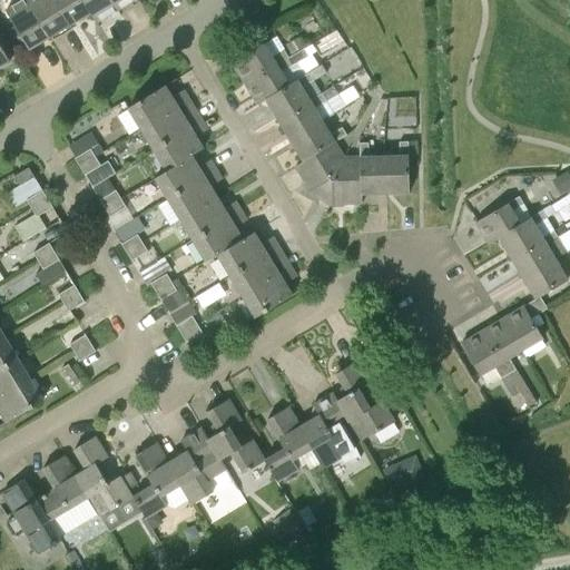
[(29,50),(50,37),(28,0),(26,0),(7,12),(29,50)]
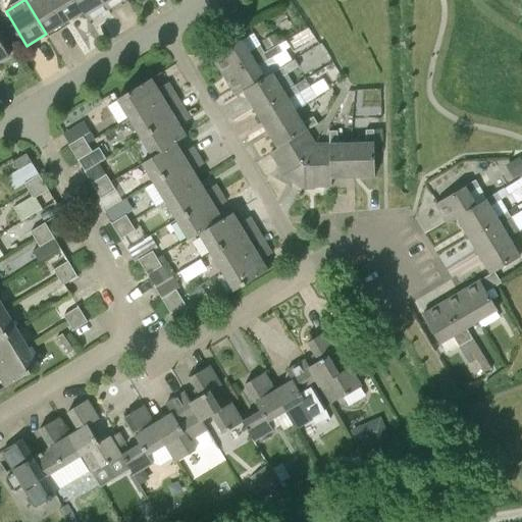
[(25,0),(46,34),(64,23),(50,0),(25,0)]
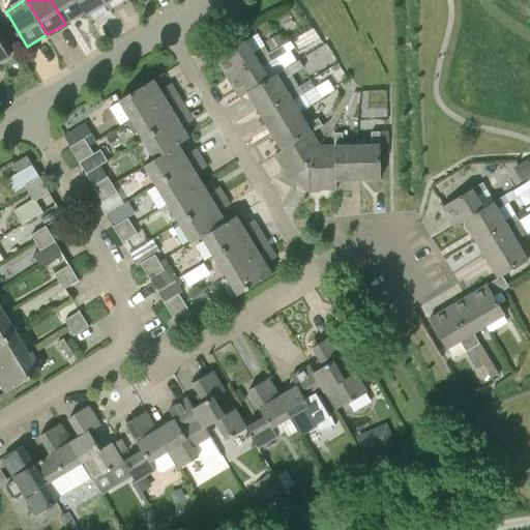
[(51,0),(65,24),(83,12),(75,0),(51,0)]
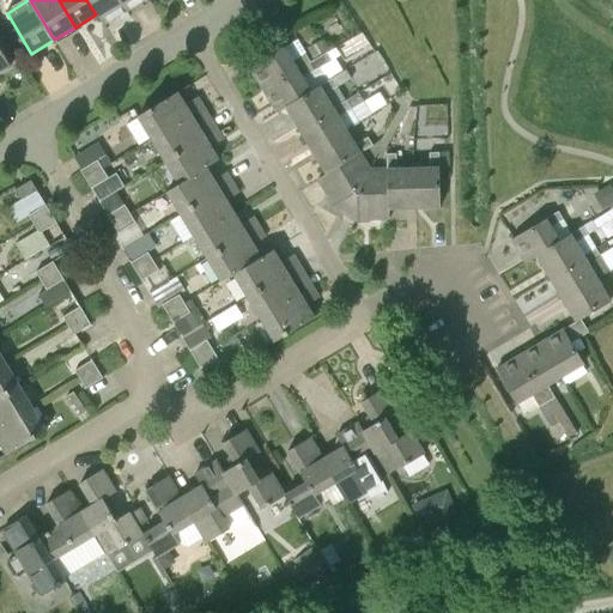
[(104,25),(126,12),(117,0),(86,0),(96,14),(97,14),(104,25)]
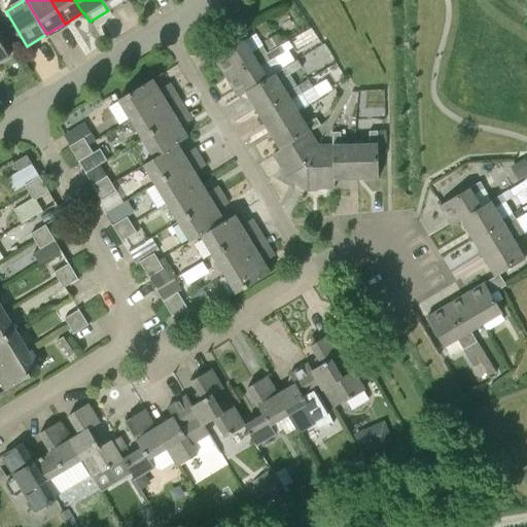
[(101,0),(108,10),(125,0),(101,0)]
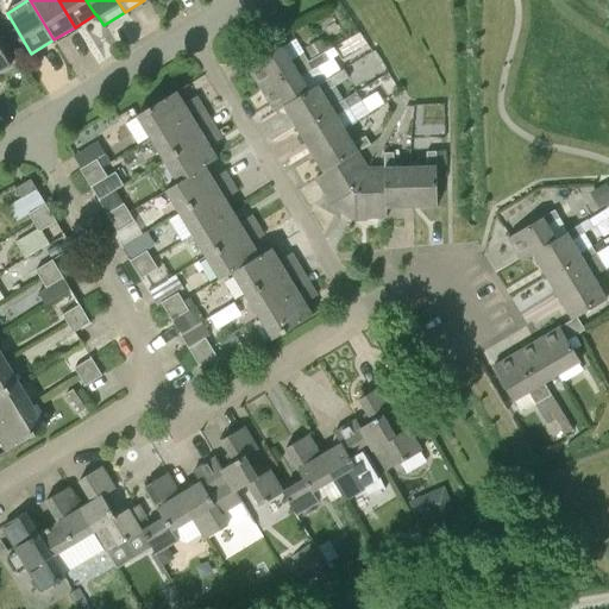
[(306,48),(313,60),(325,51),(326,51),(319,41),(306,48)]
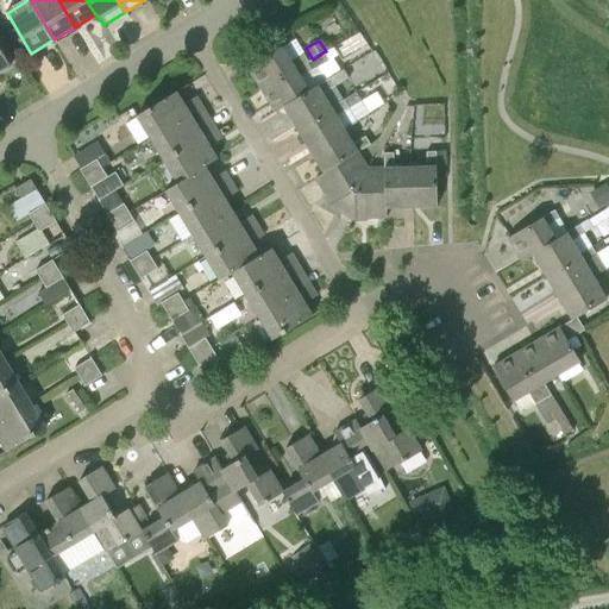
[(0,71),(11,66),(0,46),(0,71)]
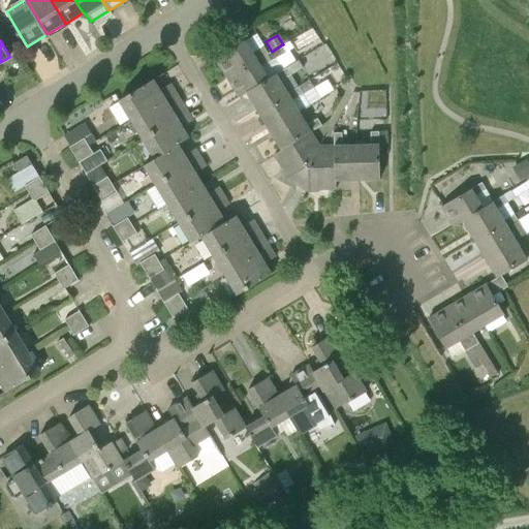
[(263,47),(252,53),(245,40),(216,59),(227,79),(269,54),(263,47)]
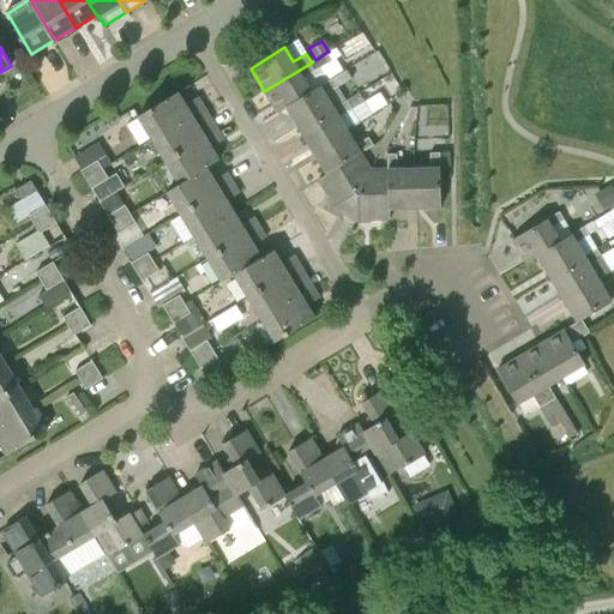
[(320,67),(332,60),(327,52),(315,60),(312,62),(264,91),(278,113),(287,108),(329,82),(320,67)]
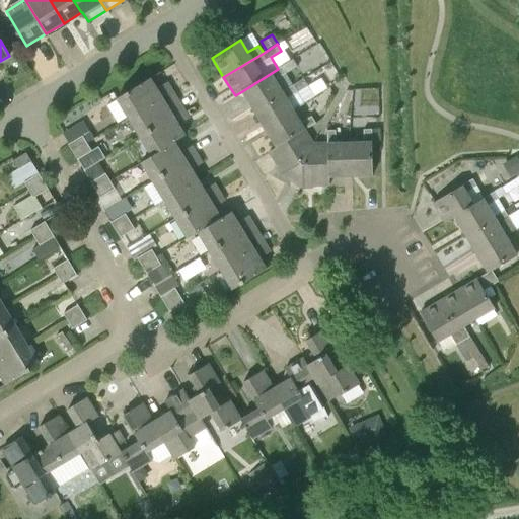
[(287,74),(297,68),(293,60),(283,66),(278,69),(242,91),(253,109),(294,85),(293,85),(287,74)]
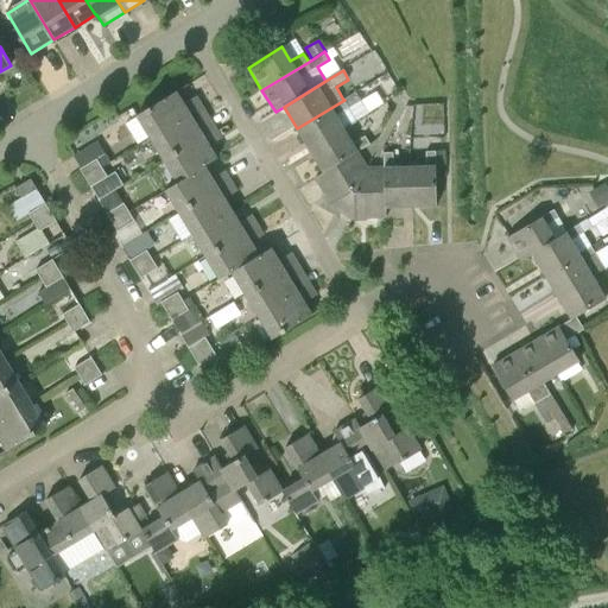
[(190,114),(190,115),(202,107),(196,96),(184,103),(176,92),(137,115),(151,138),(190,114)]
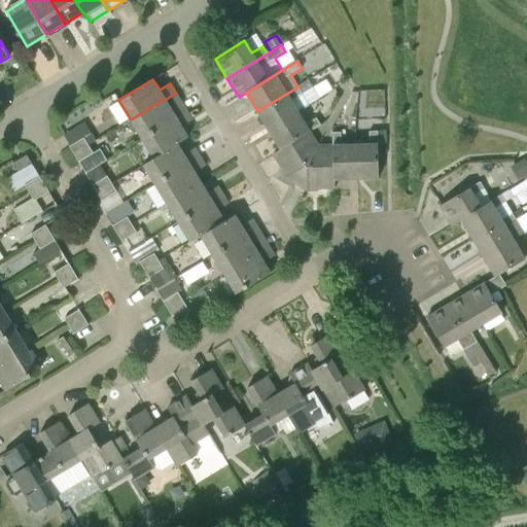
[(269,131),(300,112),(299,111),(309,105),(303,94),(313,88),(309,80),(297,86),(299,86),(257,111),(269,131)]
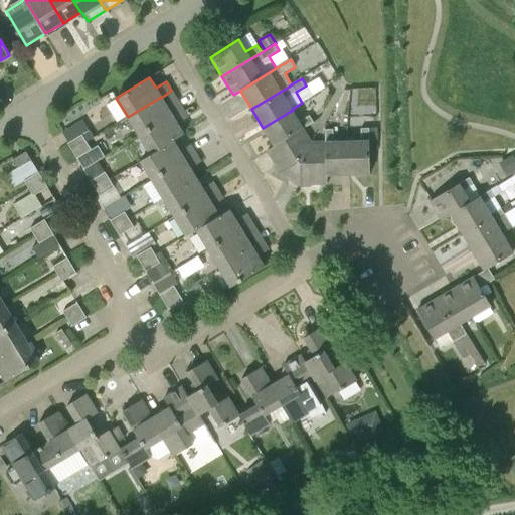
[(167,107),(161,98),(161,97),(128,117),(139,136),(182,110),(177,101),(167,107)]
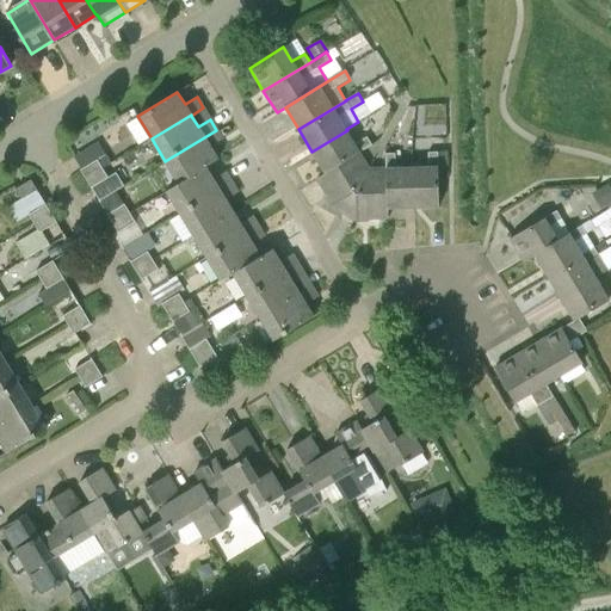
[(179,183),(205,167),(218,160),(210,147),(222,140),(216,130),(165,161),(179,183)]
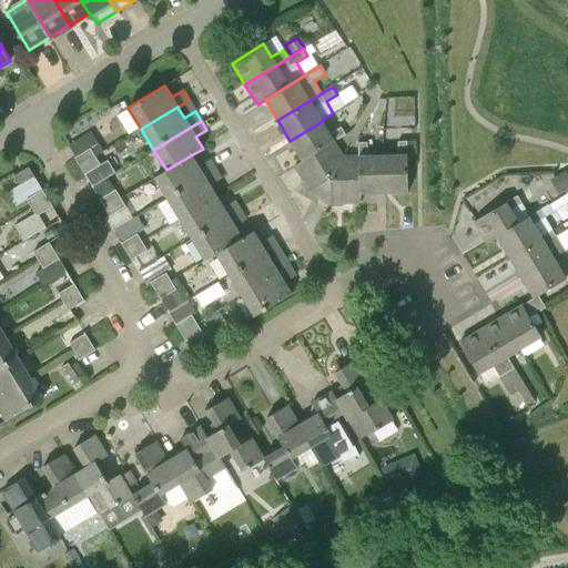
[(334,142),(335,142),(346,135),(342,128),(330,134),(323,121),(290,141),(303,161),(334,142)]
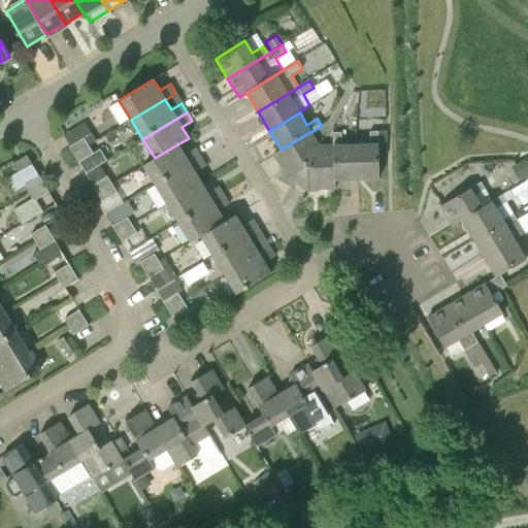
[(380,178),(378,143),(378,132),(371,131),(371,143),(356,144),(357,179),(380,178)]
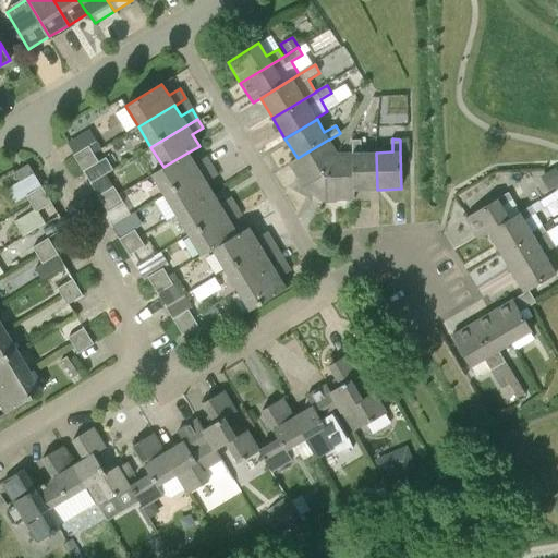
[(337,153),(329,140),(328,140),(298,158),(289,164),(299,179),(296,180),(298,181),(299,180),(304,187),(314,193),(313,195),(314,195),(337,153)]
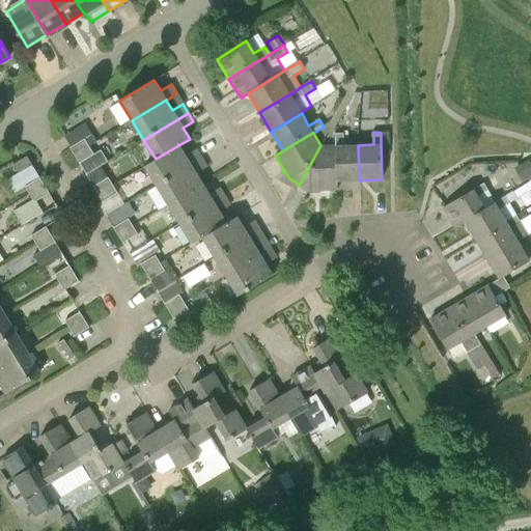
[(359,180),(358,145),(344,145),(344,134),(336,134),(335,145),(336,145),(337,180),(359,180)]
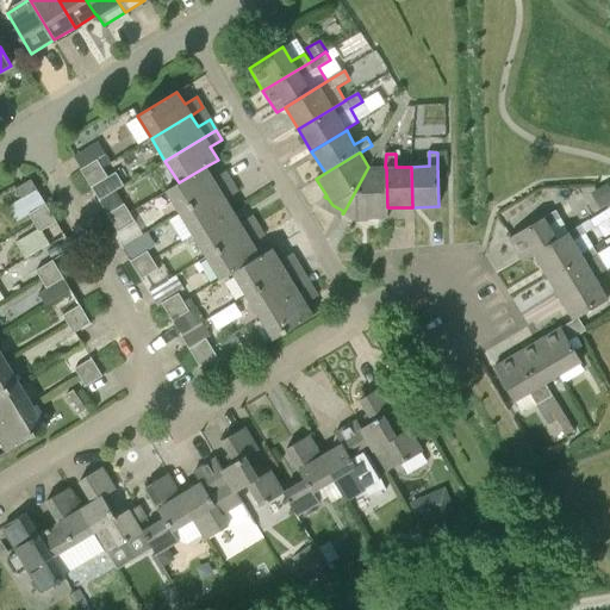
[(85,179),(103,168),(97,160),(80,170),(85,179)]
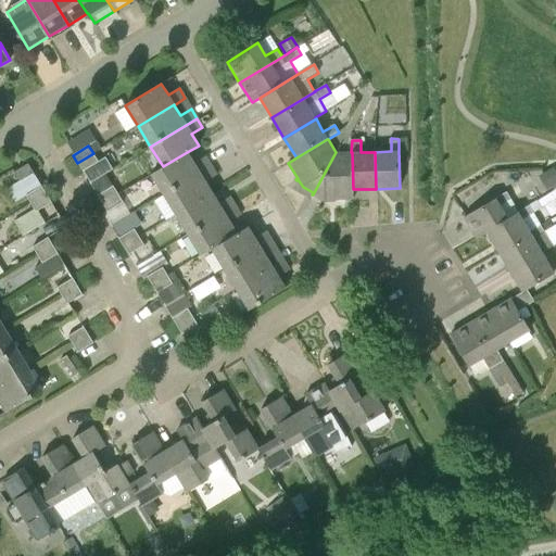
[(163,194),(211,165),(205,156),(194,163),(187,152),(163,166),(163,167),(151,174),(163,194)]
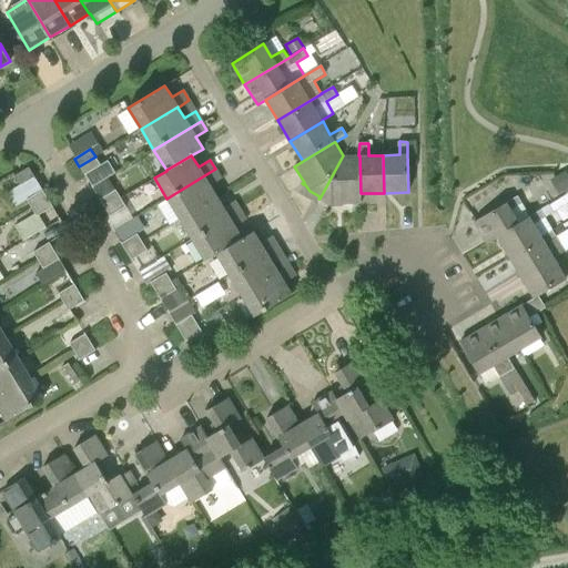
[(359,155),(358,155),(343,155),(320,199),(320,200),(321,198),(332,204),(341,203),(341,205),(342,205),(342,203),(361,203),(361,193),(359,155)]
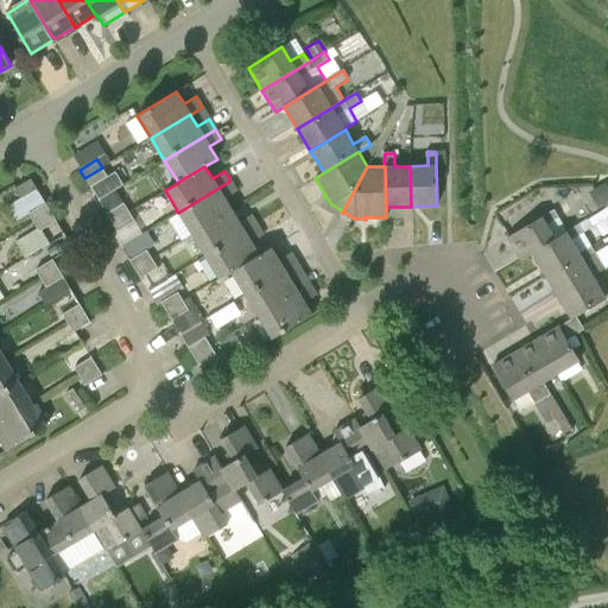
[(99,201),(115,190),(124,185),(115,171),(107,176),(102,168),(84,178),(92,189),(97,198),(97,200),(99,201)]
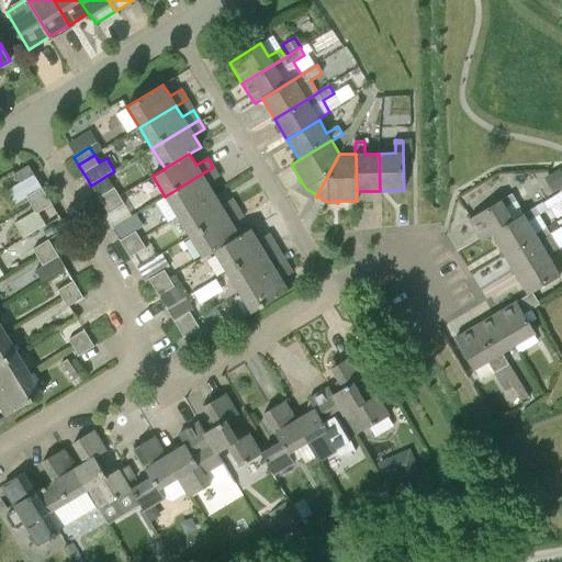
[(34,175),(29,166),(15,173),(21,183),(33,176),(34,175)]
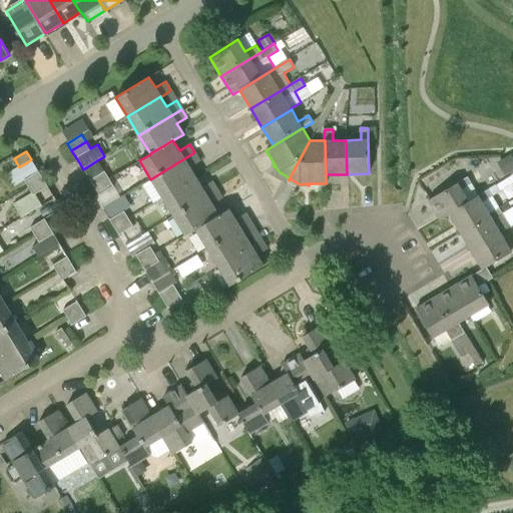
[(161,198),(195,177),(189,168),(199,161),(194,152),(150,179),(161,198)]
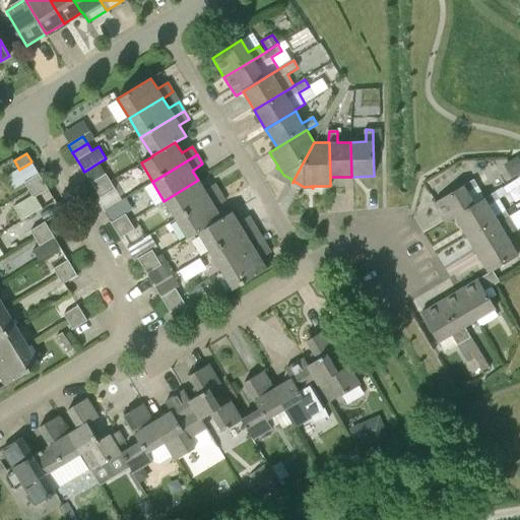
[(517,180),(519,177),(519,160),(517,155),(507,161),(503,164),(511,178),(515,176),(517,180)]
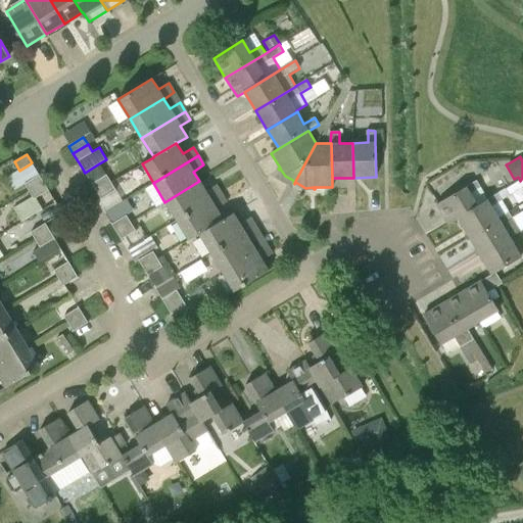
[(38,174),(33,164),(32,164),(31,163),(19,171),(6,178),(14,190),(25,184),(29,191),(44,182),(39,175),(38,176),(37,174),(38,174)]
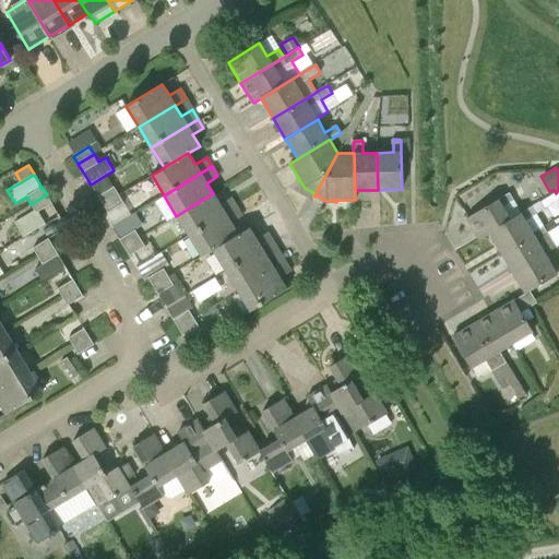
[(99,186),(102,190),(111,185),(108,180),(99,186)]
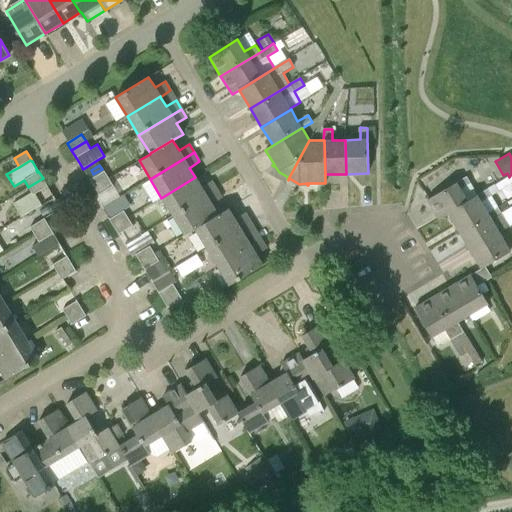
[(94,187),(108,179),(104,171),(90,180),(94,187)]
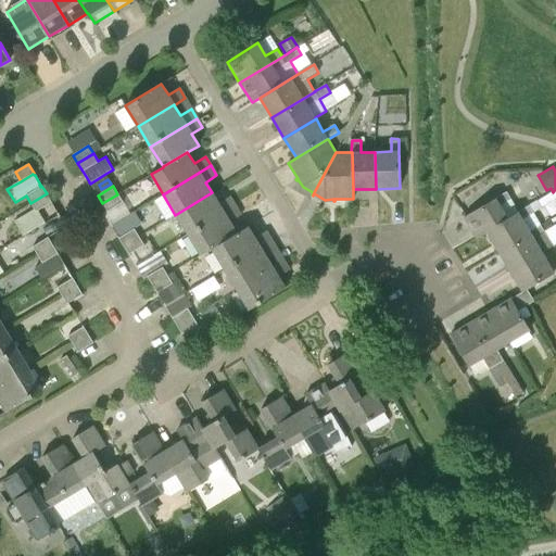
[(188,236),(236,206),(229,197),(218,203),(212,192),(175,215),(188,236)]
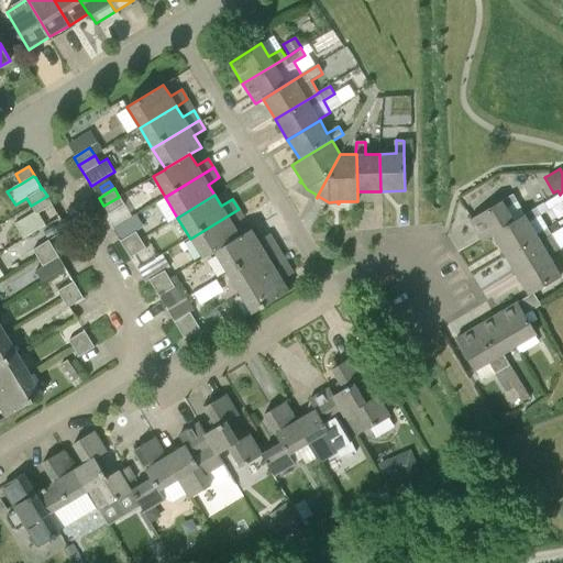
[(516,221),(515,219),(525,214),(517,202),(512,195),(503,201),(488,209),(470,220),(483,241),(493,235),(516,221)]
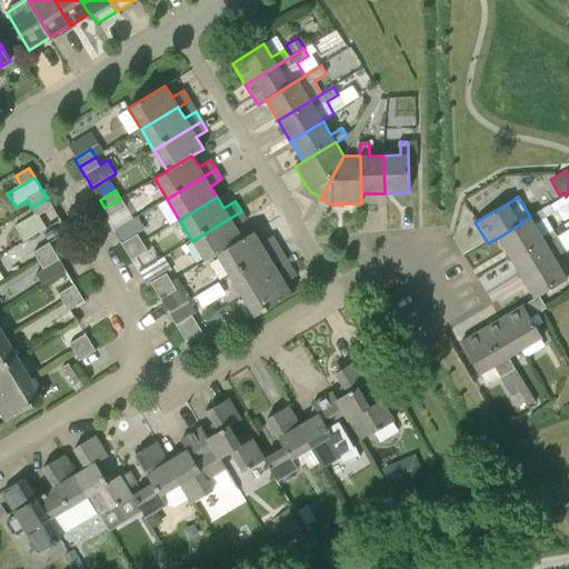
[(47,228),(39,216),(52,208),(53,209),(48,198),(31,208),(35,215),(15,226),(23,241),(47,228)]
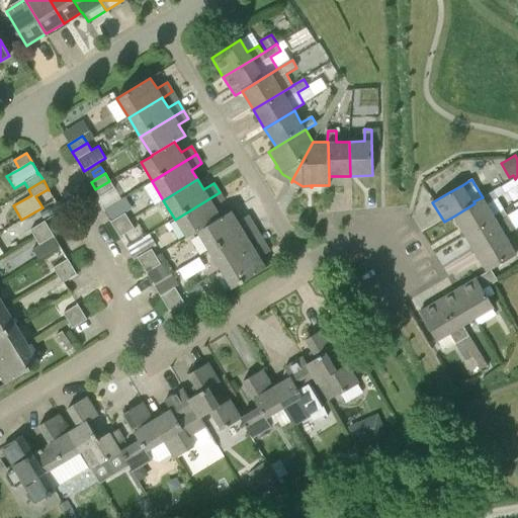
[(121,199),(114,188),(109,181),(95,189),(100,196),(96,199),(97,200),(103,210),(121,199)]
